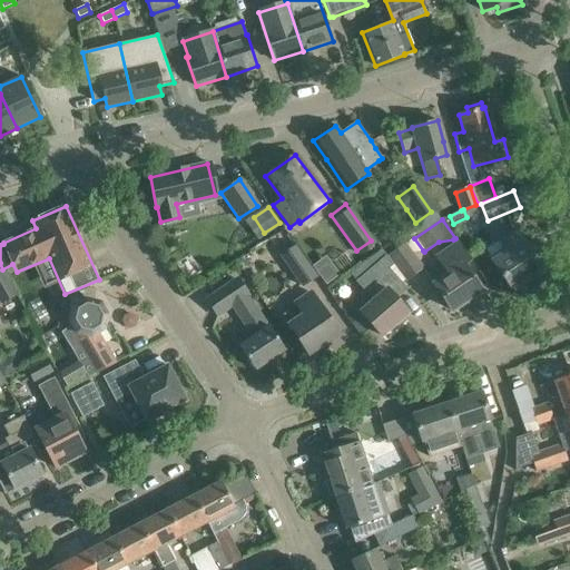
[(514,229),(499,239),(507,252),(492,262),(512,291),(541,271),(514,229)]
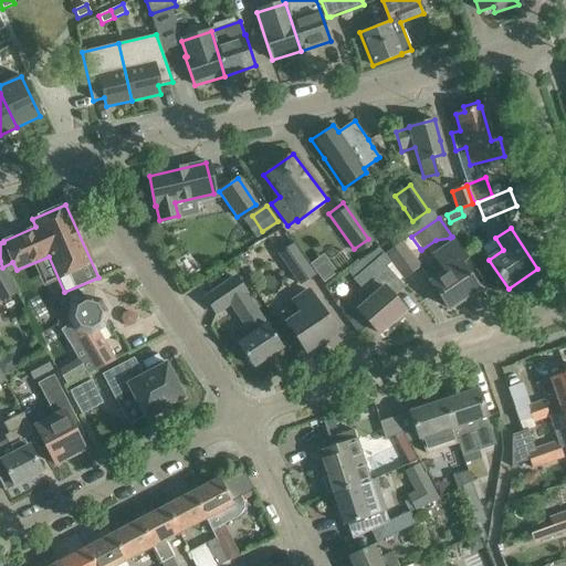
[(430,281),(449,308),(478,290),(461,264),(468,259),(454,241),(435,254),(446,271),(430,281)]
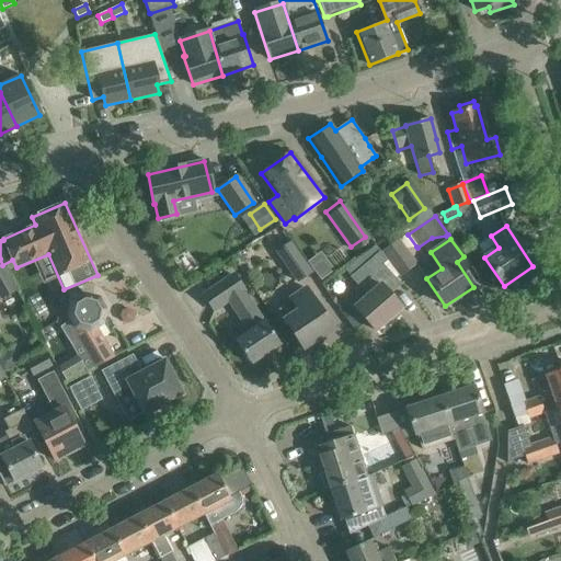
[(399,241),(384,252),(399,275),(414,263),(399,241)]
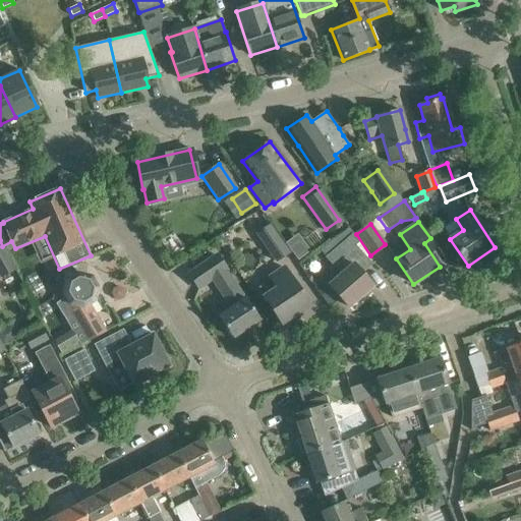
[(275,261),(288,251),(271,226),(256,235),(275,261)]
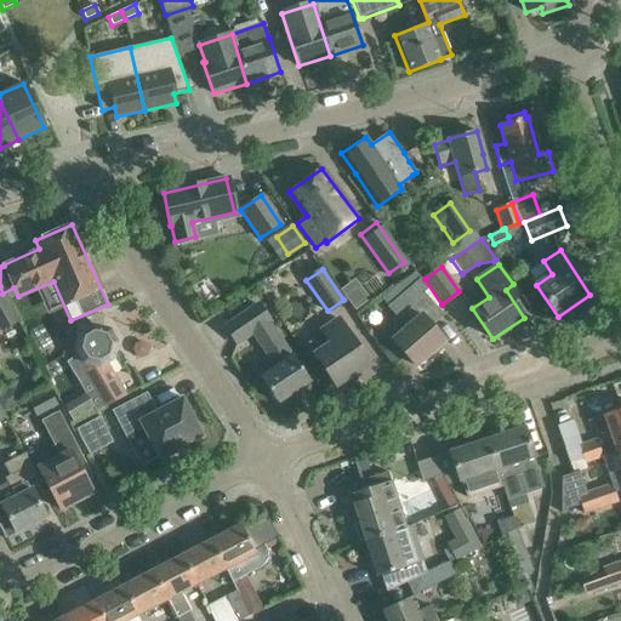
[(380,296),(406,328),(392,340),(414,365),(444,340),(431,325),(444,314),(411,275),(380,296)]
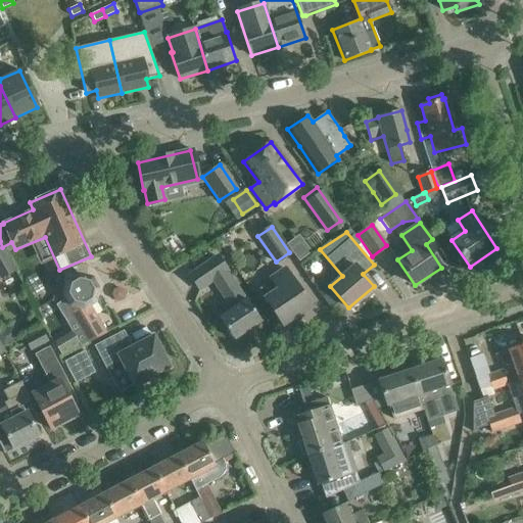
[(0,277),(0,278),(14,270),(2,248),(0,249),(0,277)]
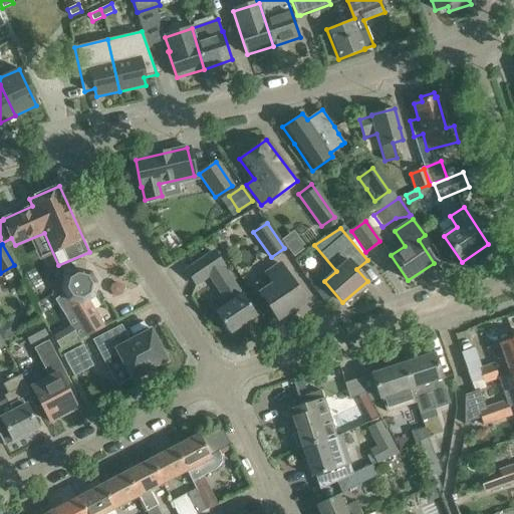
[(187,270),(196,284),(223,266),(213,252),(187,270)]
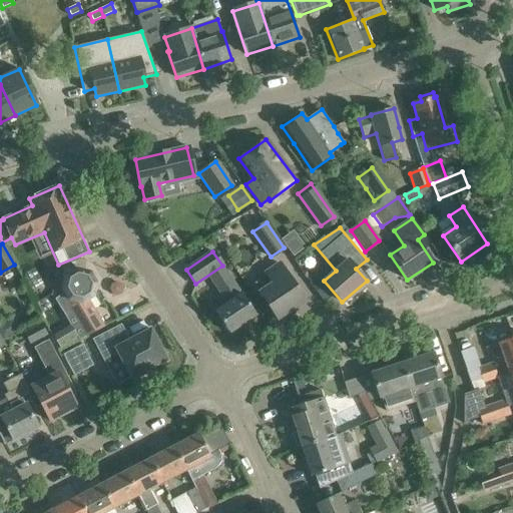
[(259,292),(278,320),(305,302),(279,263),(266,272),(273,283),(259,292)]
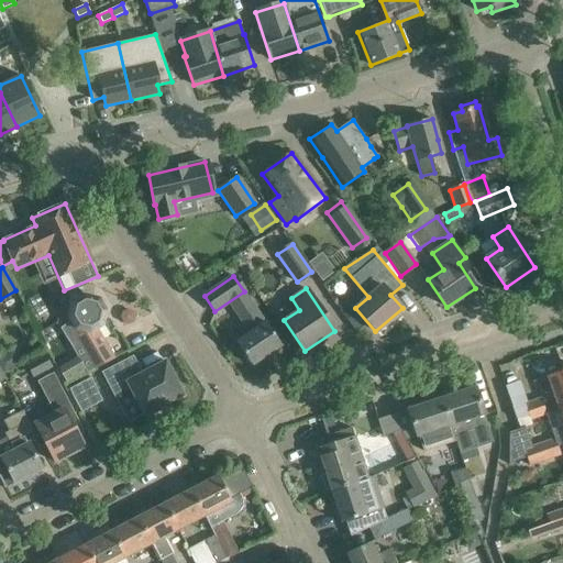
[(113,359),(95,329),(100,326),(103,312),(97,300),(84,297),(73,304),(69,319),(75,329),(69,332),(94,370),(113,359)]
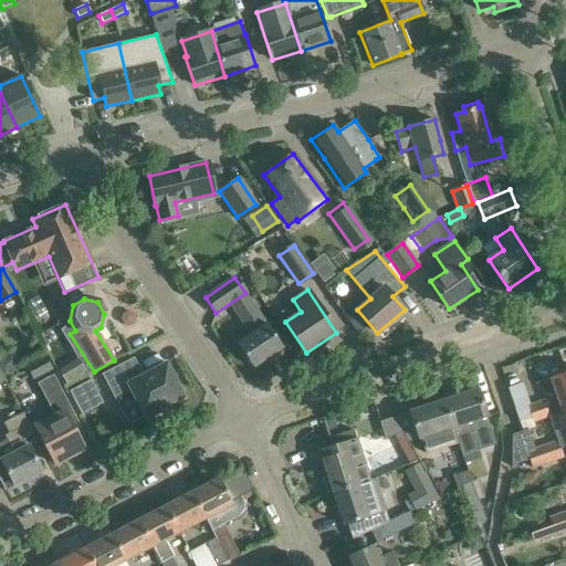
[(265,325),(257,311),(251,303),(237,313),(251,334),(237,344),(253,367),(282,347),(266,324),(265,325)]
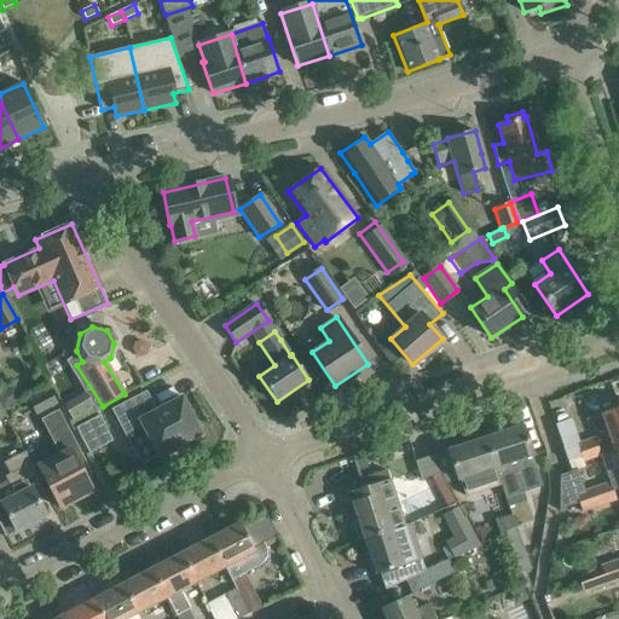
[(50,391),(28,401),(36,416),(57,404),(50,391)]
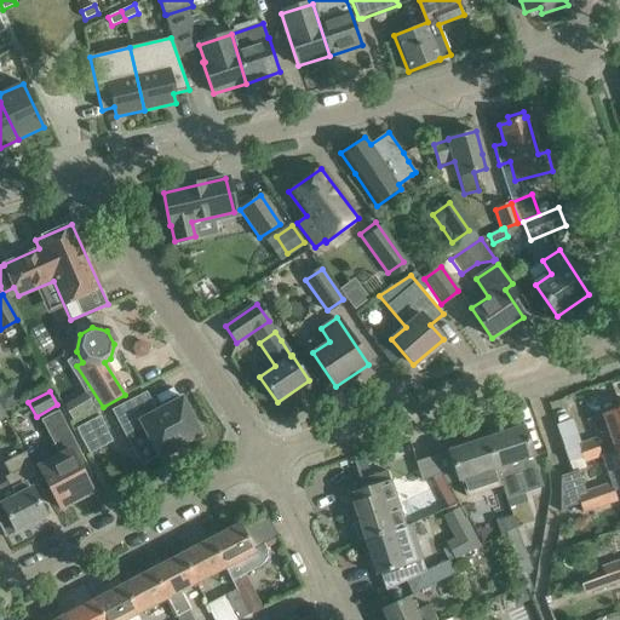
[(156,411),(145,391),(110,409),(126,438),(143,430),(158,458),(160,457),(166,458),(177,452),(178,447),(201,435),(182,397),(156,411)]
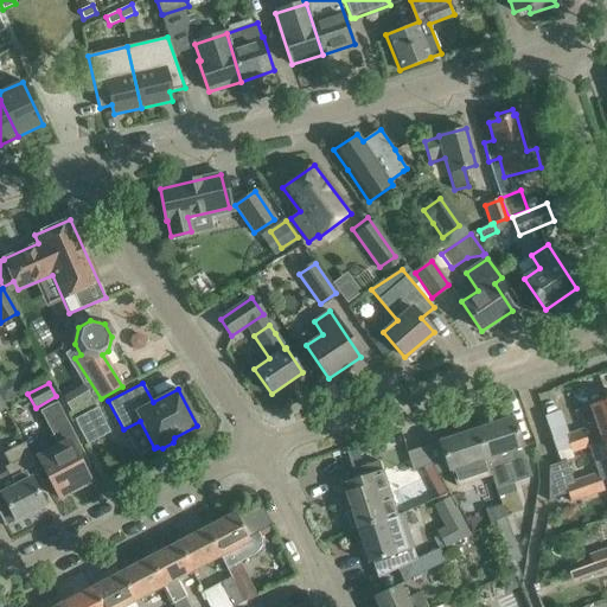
[(71,409),(95,402),(90,385),(66,393),(71,409)]
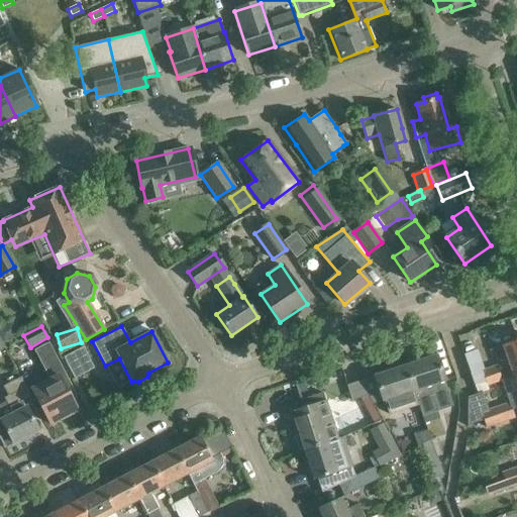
[(513,377),(516,375),(516,339),(502,345),(513,377)]
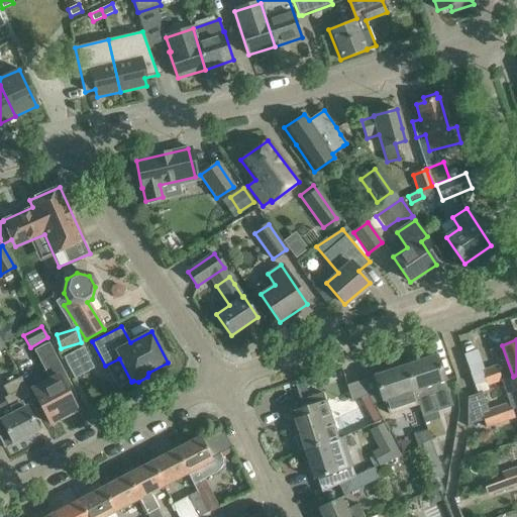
[(49,380),(31,390),(49,424),(77,410),(70,397),(76,394),(48,342),(33,349),(49,380)]
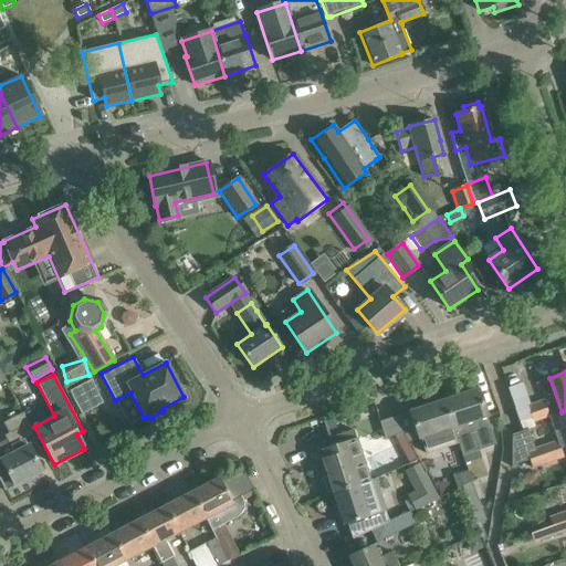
[(72,387),(83,412),(105,404),(95,378),(72,387)]
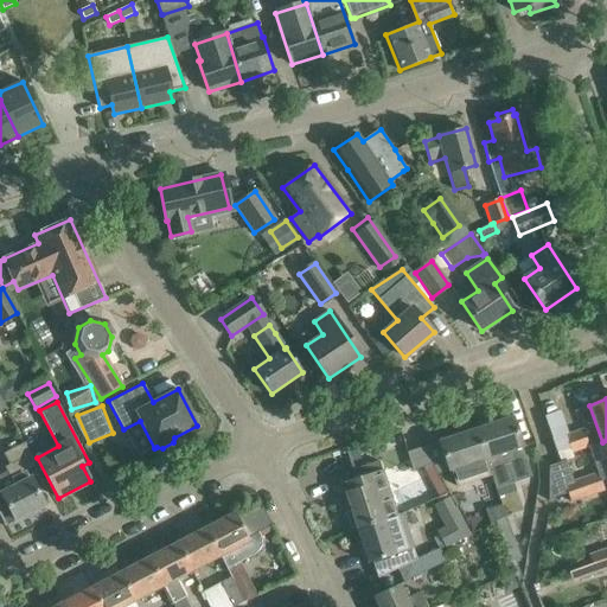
[(492,479),(496,490),(513,483),(503,453),(522,447),(511,417),(474,429),(492,479)]
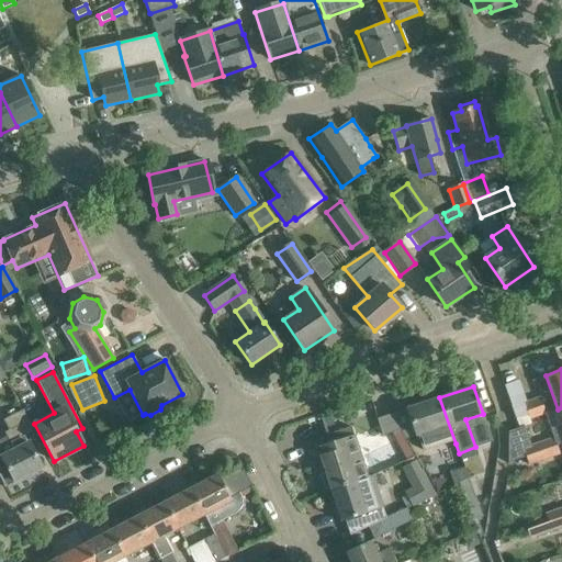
[(456,444),(439,397),(406,408),(415,437),(435,430),(445,458),(459,453),(456,444)]
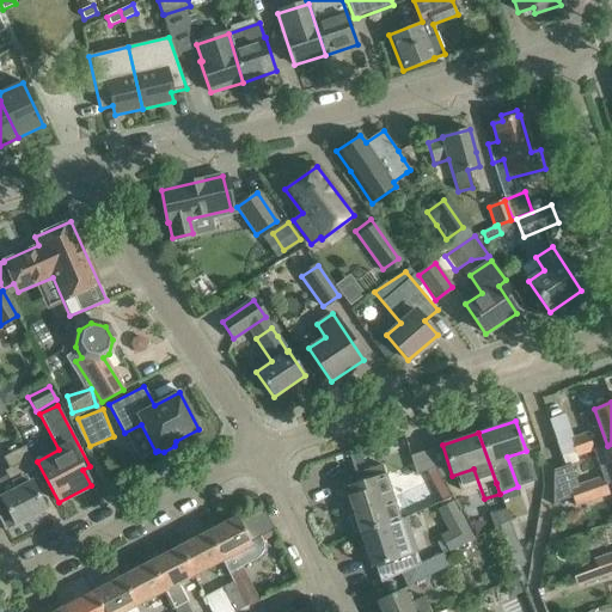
[(570,439),(576,457),(593,451),(587,434),(570,439)]
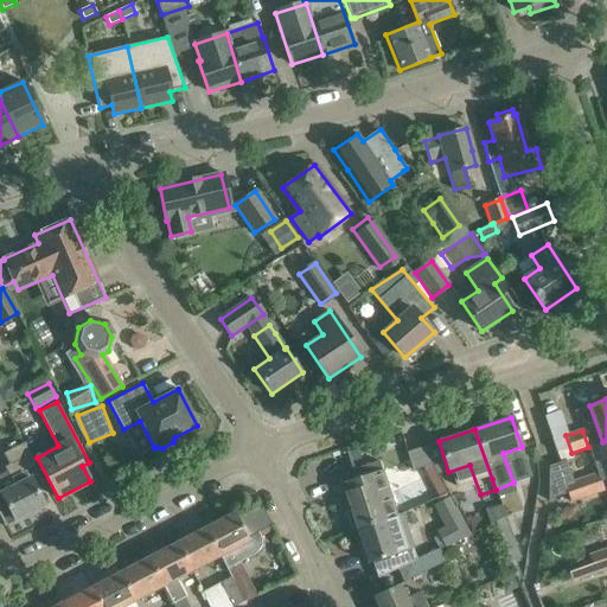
[(0,478),(0,518),(5,526),(44,505),(29,474),(39,468),(26,443),(5,454),(11,466),(6,468),(8,474),(0,478)]
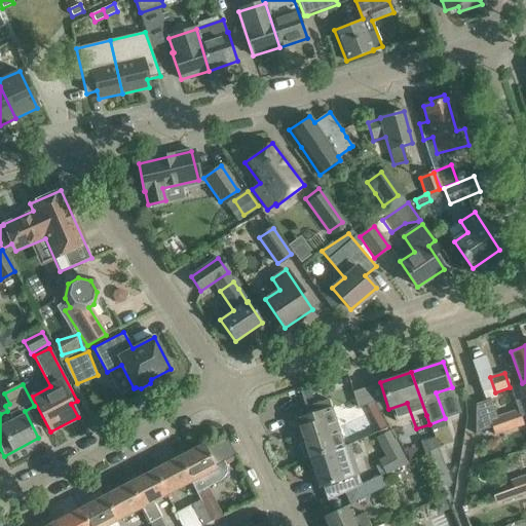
[(374,402),(374,401),(369,387),(352,392),(358,407),(374,402)]
